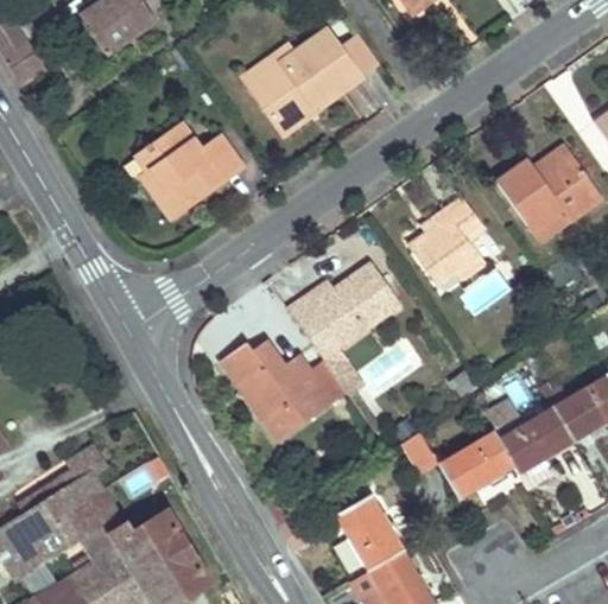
[(30,43),(2,0),(0,0),(0,51),(5,59),(6,58),(30,43)]
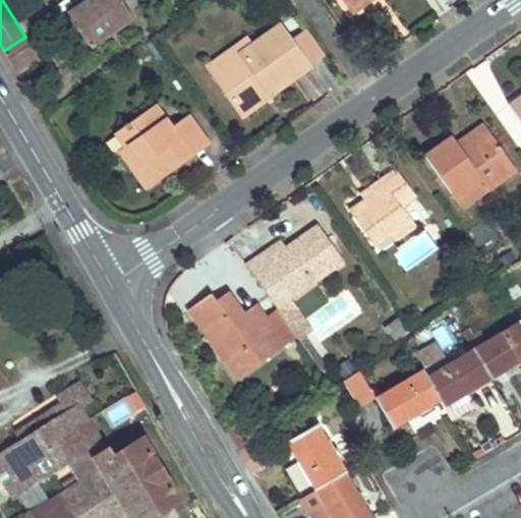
[(135,17),(123,0),(83,0),(67,11),(91,48),(135,17)]
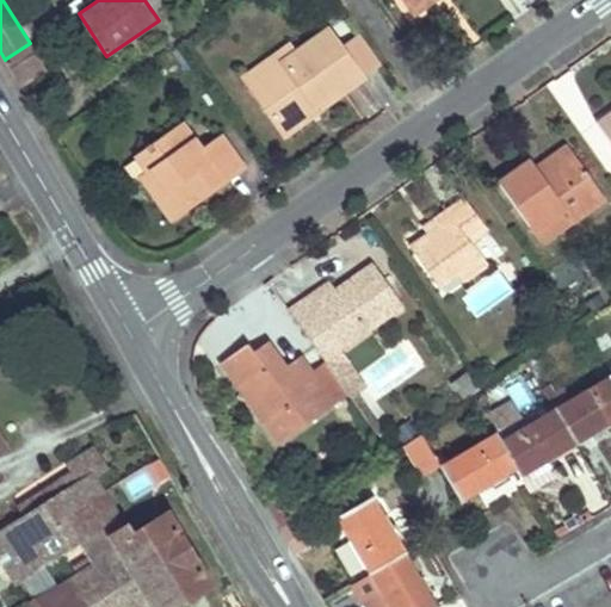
[(402,0),(413,14),(433,0),(402,0)]
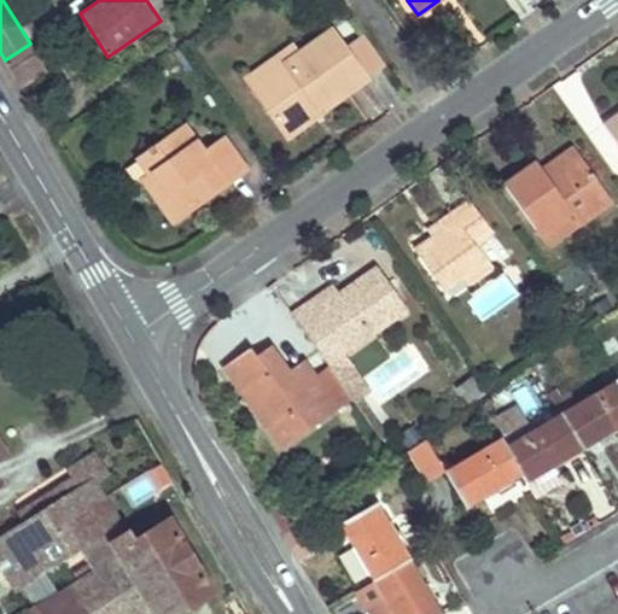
[(350,91),(367,79),(333,28),(299,52),(252,85),(283,129),(322,101),(324,103),(326,107),(350,91)]
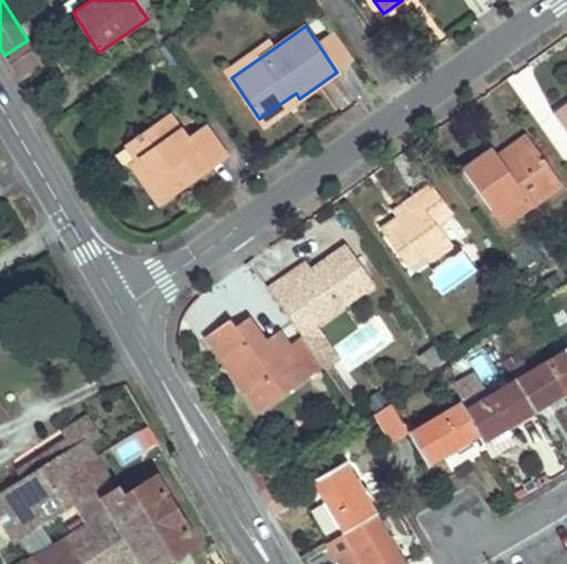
[(20,75),(41,62),(42,61),(28,40),(6,54),(4,55),(19,77),(20,75)]
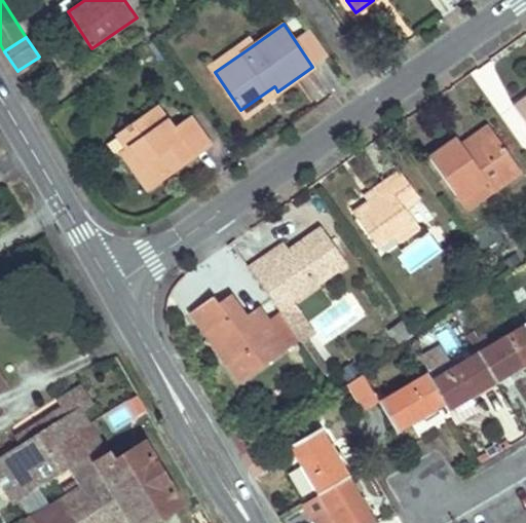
[(215,72),(255,44),(250,37),(210,65),(215,72)]
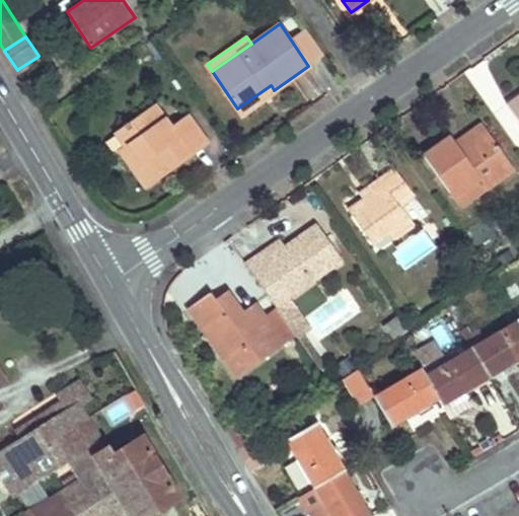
[(275,91),(274,90),(272,86),(271,85),(237,108),(238,108),(242,116),(275,92),(275,91)]
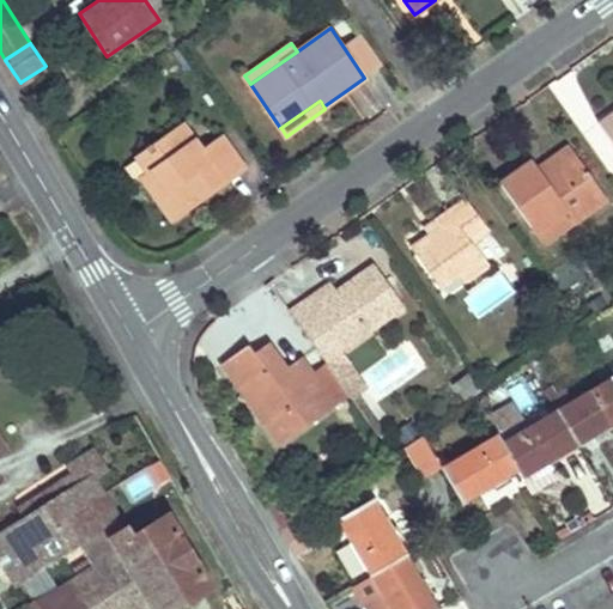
[(612,110),(598,122),(612,141),(612,110)]
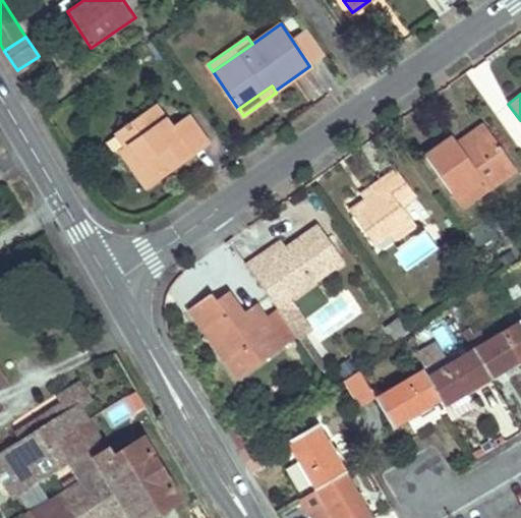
[(180,161),(208,141),(190,115),(173,127),(157,105),(118,132),(107,139),(116,153),(127,145),(128,147),(152,181),(169,169),(167,166),(178,159),(180,161)]
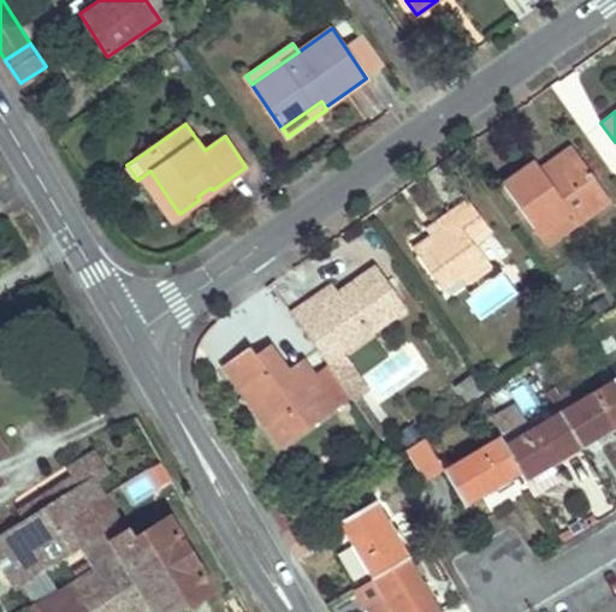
[(576,150),(573,146),(573,144),(540,167),(543,172),(544,173),(570,154),(576,150)]
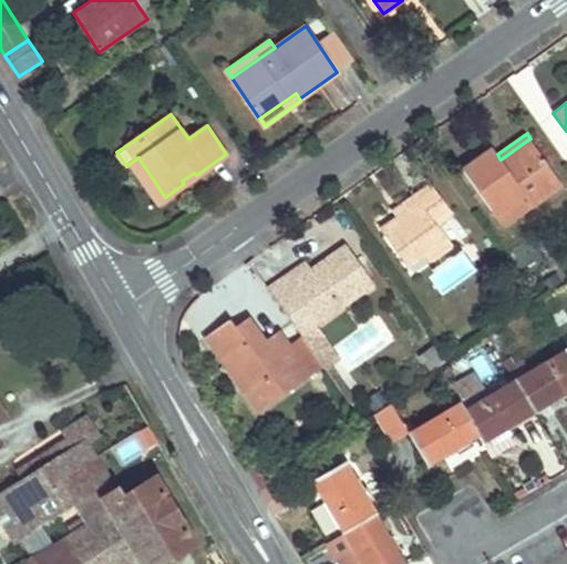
[(562,183),(531,139),(525,142),(501,160),(500,159),(497,154),(492,147),(463,167),(494,213),(521,194),(523,193),(531,204),(562,183)]
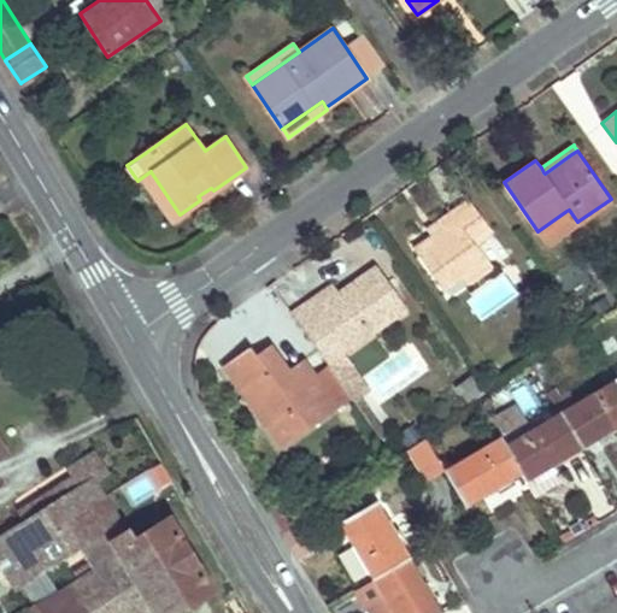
[(180,214),(152,174),(144,178),(171,219),(171,220),(178,214),(180,214)]
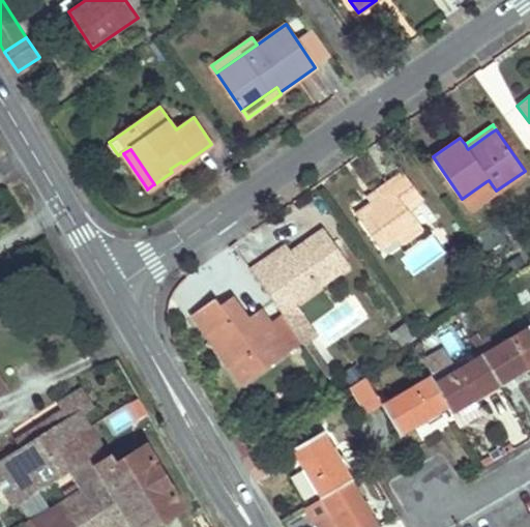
[(422,229),(407,209),(423,198),(403,170),(386,181),(390,187),(371,202),(355,212),(381,247),(396,237),(401,244),(422,229)]
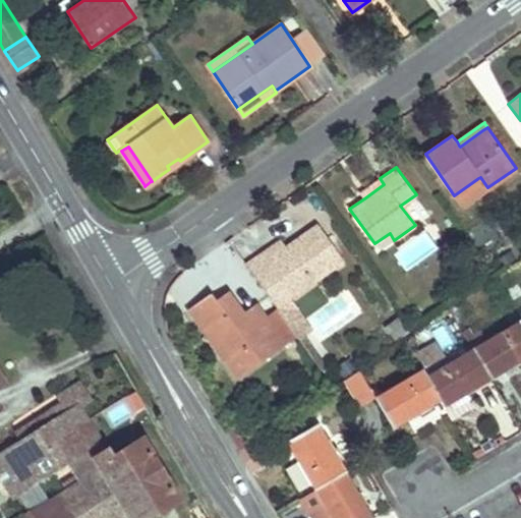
[(487,187),(480,177),(478,178),(454,195),(462,207),(486,188),(487,187)]
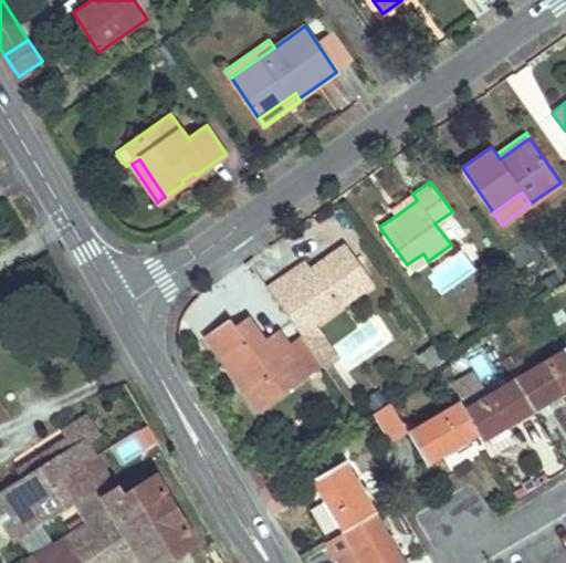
[(396,216),(417,200),(412,194),(391,209),(391,210),(396,216)]
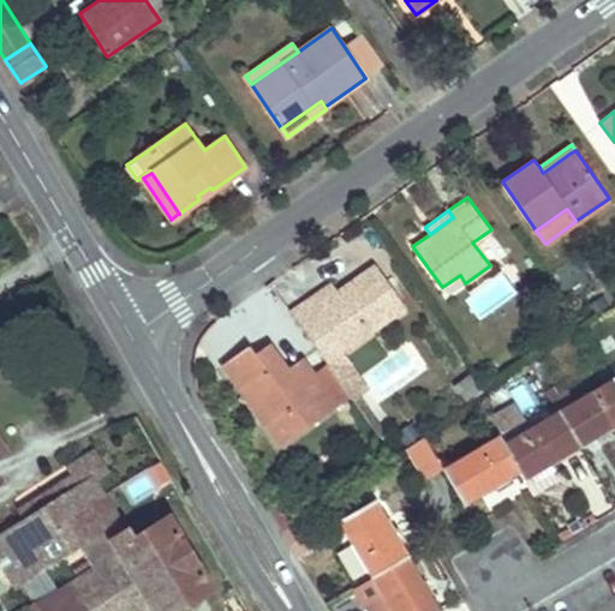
[(341,351),(404,305),(376,263),(336,291),(312,307),(308,300),(306,299),(292,309),(327,360),(341,351)]
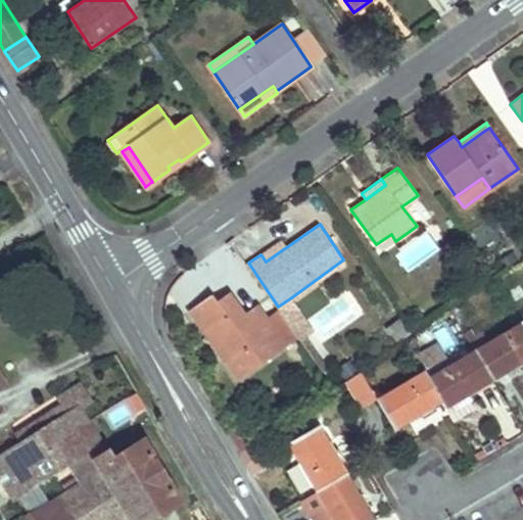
[(286,247),(281,240),(260,254),(262,255),(266,262),(286,247)]
